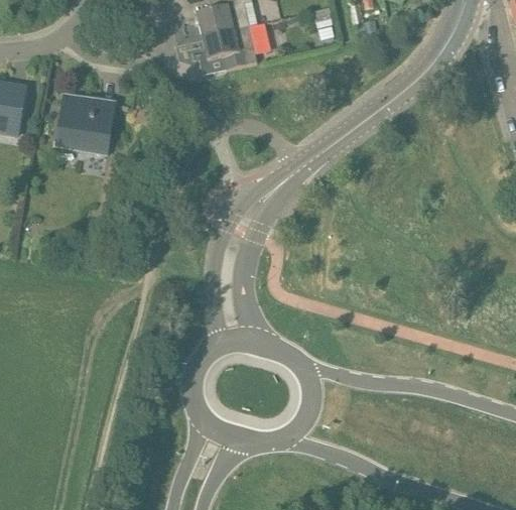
[(202,35),(249,24),(243,1),(247,0),(210,0),(212,9),(197,13),(202,35)]
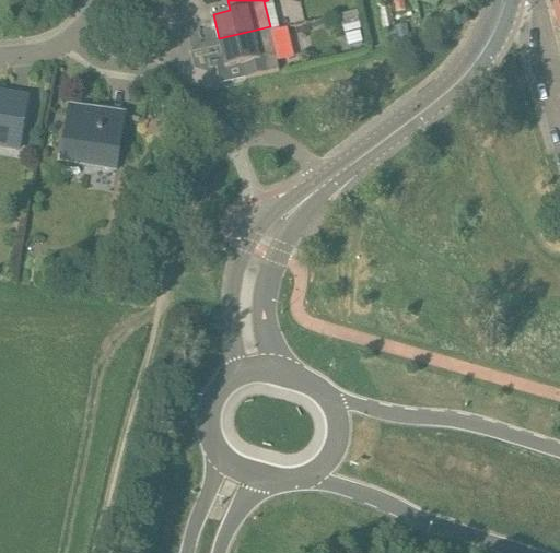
[(359,11),(358,7),(340,11),(341,15),(359,11)]
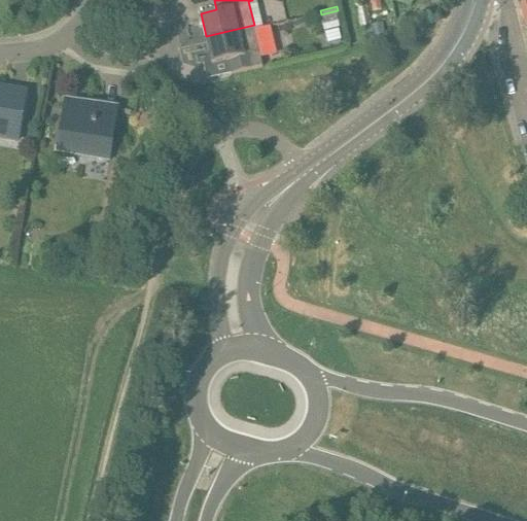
[(383,18),(372,20),(374,30),(384,28),(383,18)]
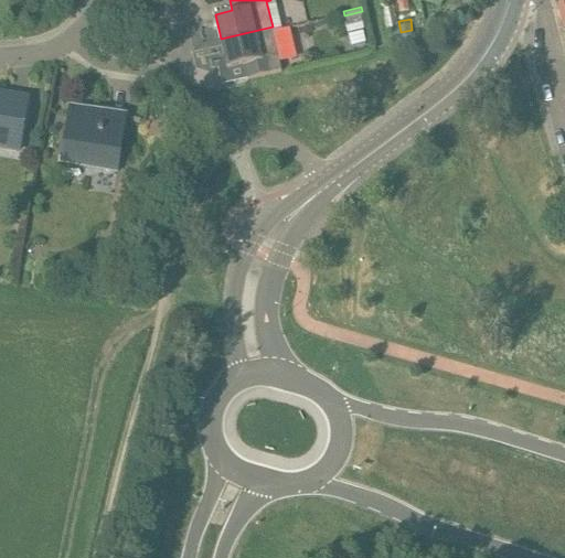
[(273,27),(221,39),(226,65),(243,61),(246,75),(281,66),(273,27)]
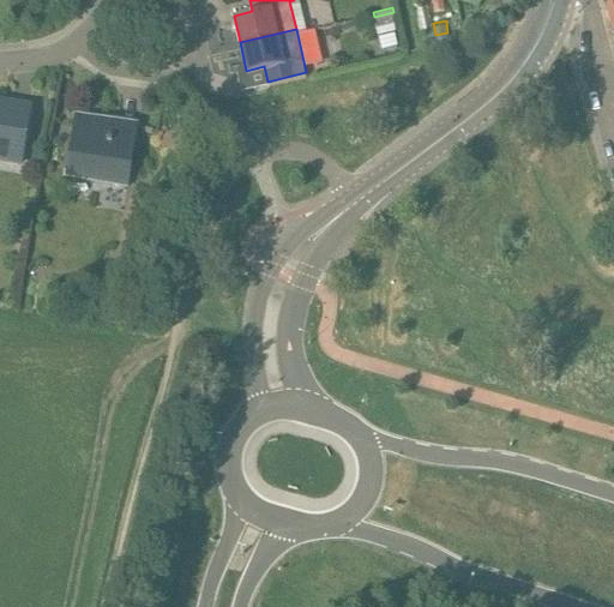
[(0,158),(18,162),(29,104),(0,98),(0,158)]
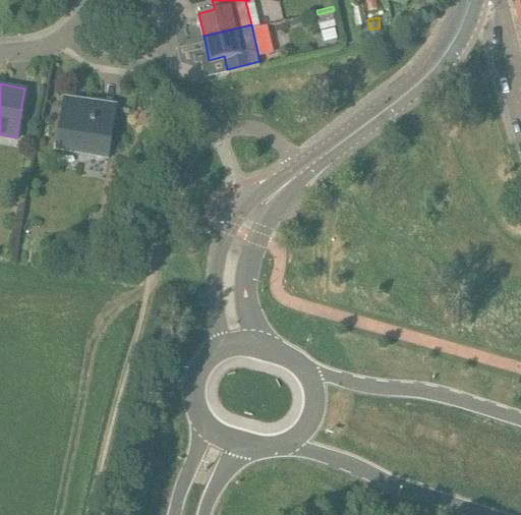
[(107,156),(116,104),(64,96),(55,148),(107,156)]
